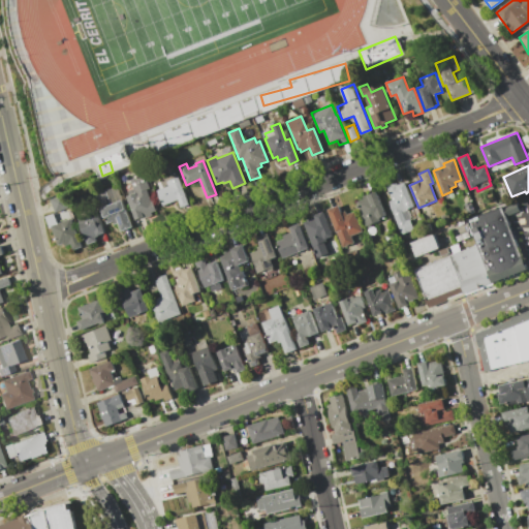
[(133,188),(127,191),(124,192),(118,176),(127,173),(129,179),(133,188)]
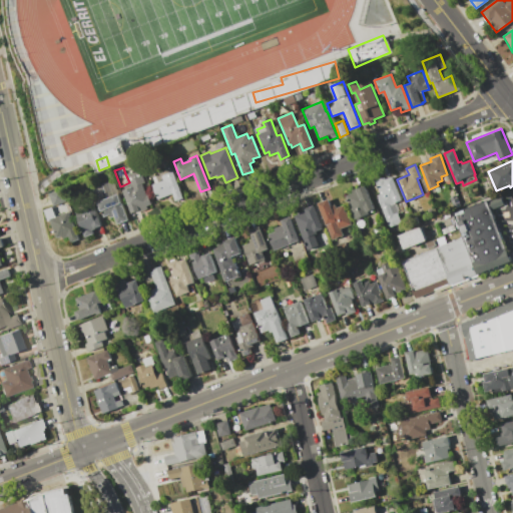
[(122,190),(124,189),(123,185),(129,182),(125,173),(138,168),(143,182),(141,183),(145,195),(147,194),(151,205),(146,207),(147,209),(138,212),(143,224),(137,226),(133,214),(132,215),(122,190)]
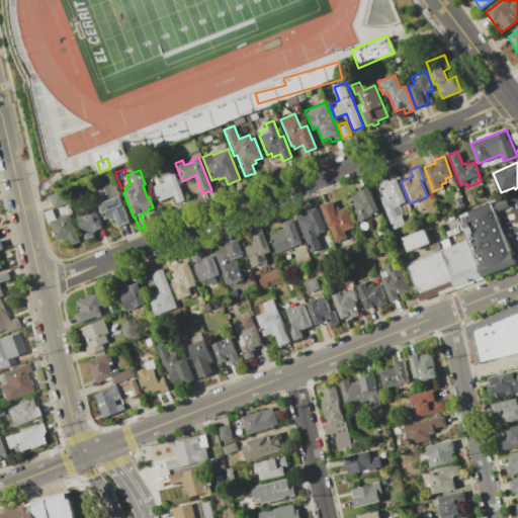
[(174,173),(185,200),(176,203),(173,195),(159,201),(152,186),(164,181),(162,177),(174,173)]
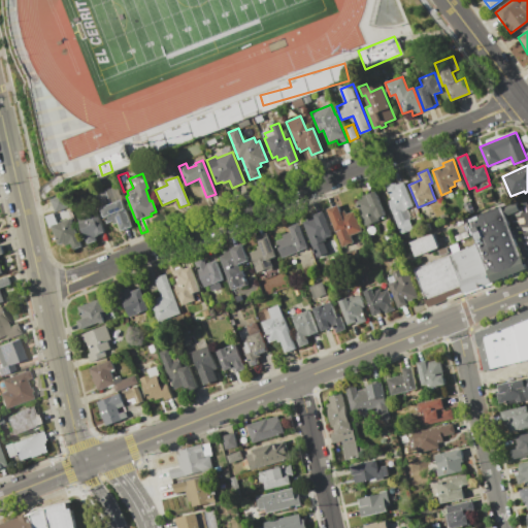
[(403,182),(414,206),(406,208),(410,219),(409,219),(414,230),(409,232),(408,231),(400,234),(388,201),(391,200),(385,186),(395,182),(396,185),(403,182)]
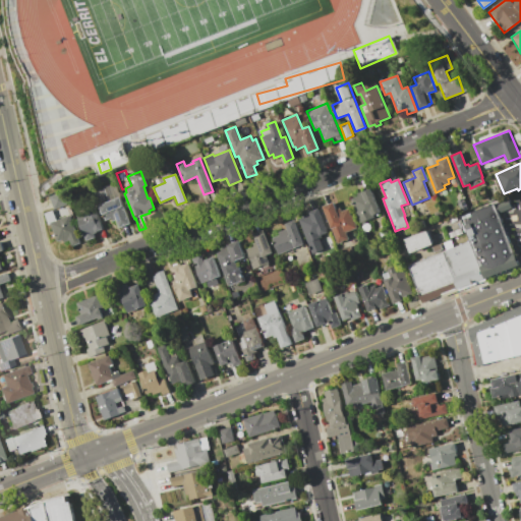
[(114,182),(129,224),(119,227),(116,220),(112,221),(110,218),(105,220),(99,205),(103,204),(97,188),(114,182)]
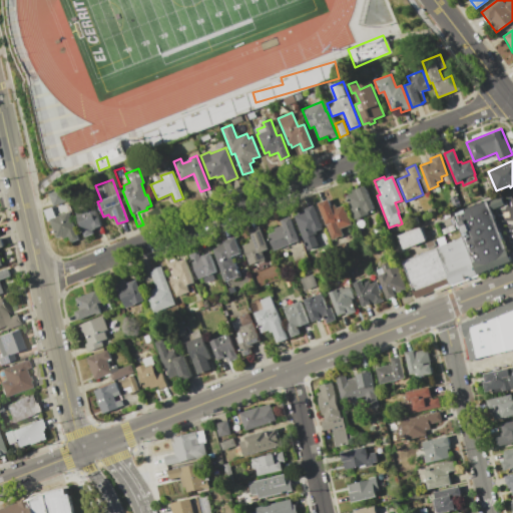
[(365,185),(374,209),(367,211),(368,213),(360,217),(361,219),(356,221),(346,195),(352,192),(352,190),(365,185)]
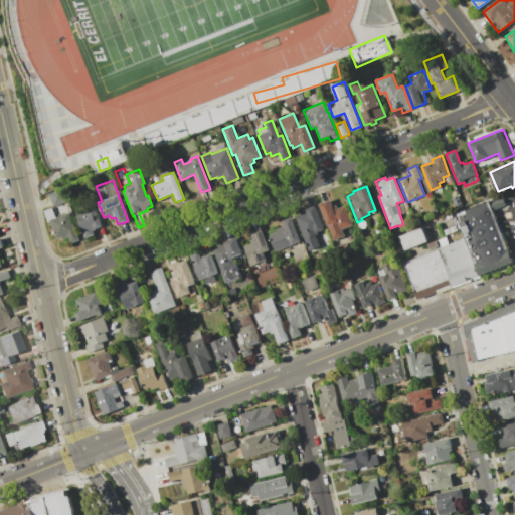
[(457,195),(462,206),(455,209),(451,198),(457,195)]
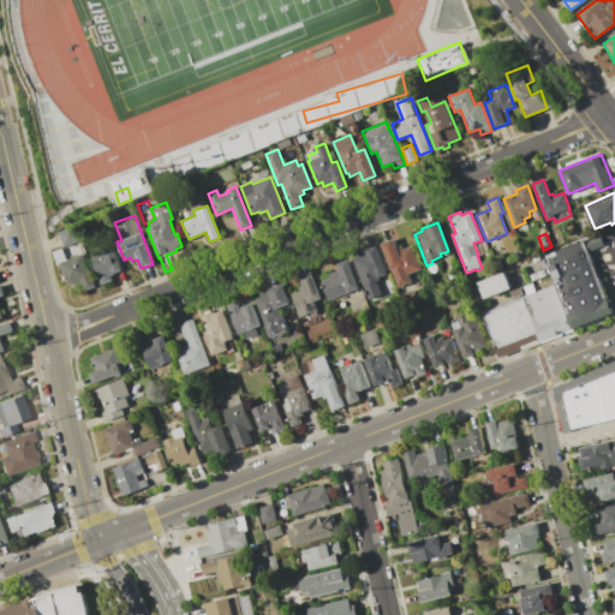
[(381,244),(394,239),(396,246),(401,245),(402,249),(412,245),(421,270),(407,275),(411,282),(398,287),(381,244)]
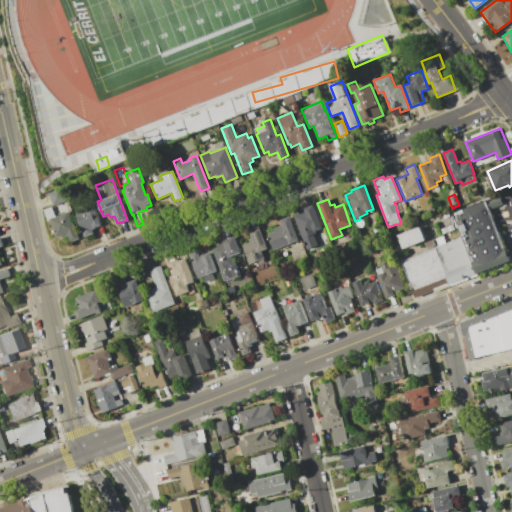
[(476,273),(462,236),(452,212),(485,200),(494,223),(504,247),(509,260),(476,273)]
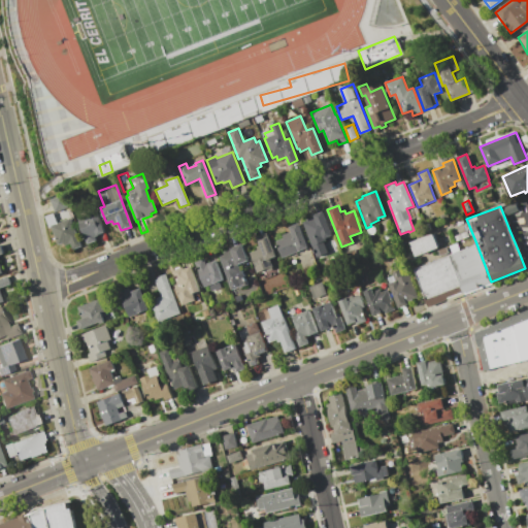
[(70,218),(81,246),(73,250),(71,243),(64,245),(63,242),(59,244),(52,226),(48,227),(44,216),(54,211),(58,223),(70,218)]
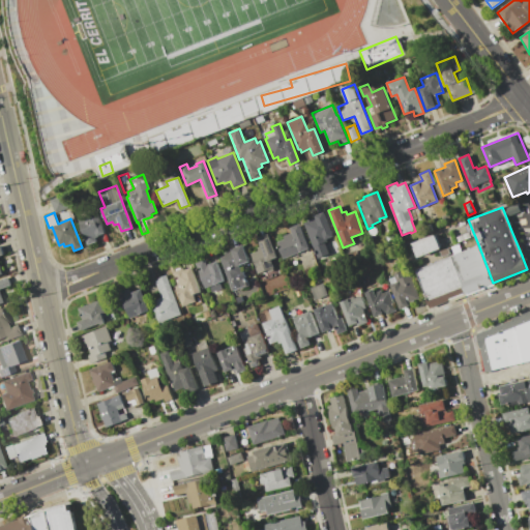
[(78,219),(96,212),(106,233),(95,237),(97,241),(88,245),(78,219)]
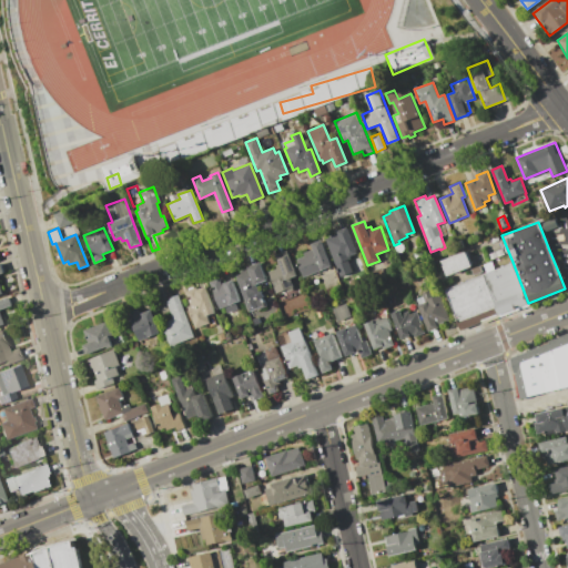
[(347,227),(357,253),(352,256),(352,259),(347,260),(353,272),(340,277),(325,240),(334,236),(333,234),(338,233),(337,231),(347,227)]
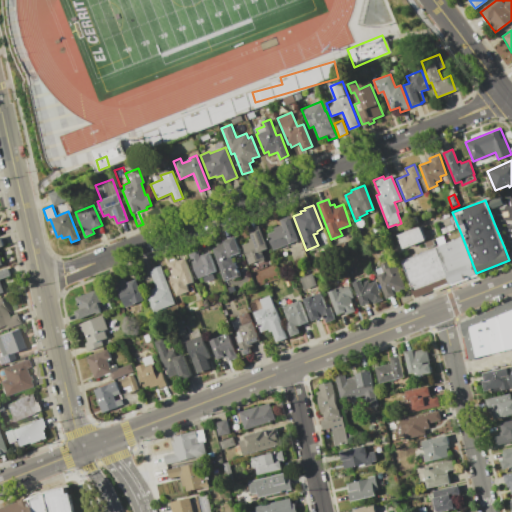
[(289,216),(298,240),(273,250),(267,234),(274,231),(273,228),(281,224),(280,220),(289,216)]
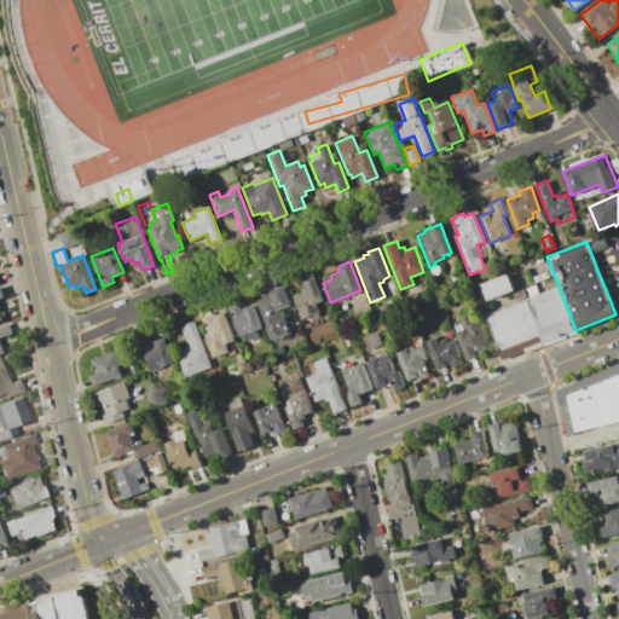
[(532,277),(548,271),(549,277),(534,283),(532,277)]
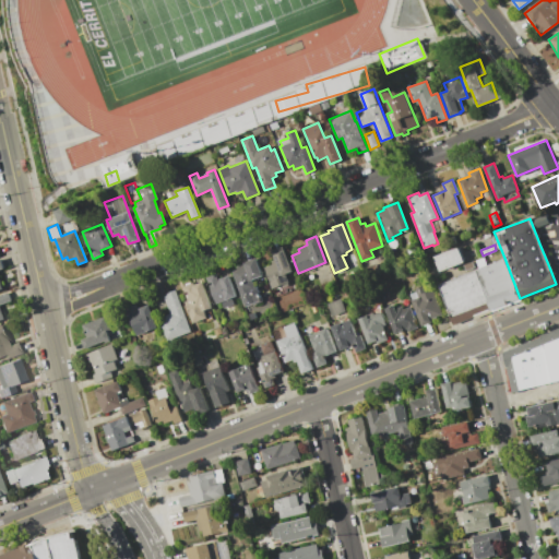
[(283,247),(292,272),(285,274),(289,285),(282,287),(282,285),(272,288),(264,268),(272,264),(270,261),(274,259),(271,251),(283,247)]
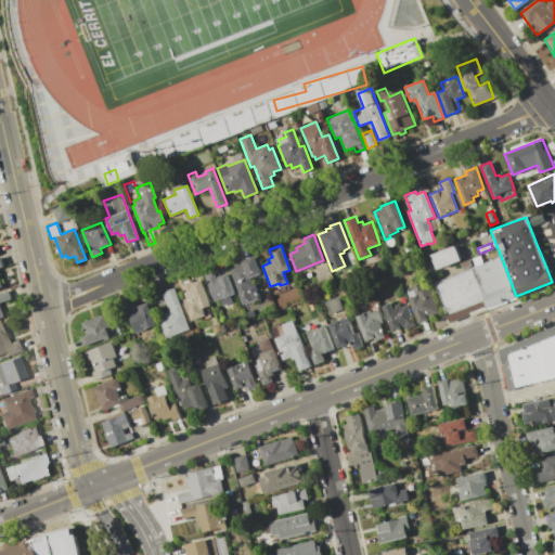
[(431,255),(455,245),(461,260),(437,269),(431,255)]
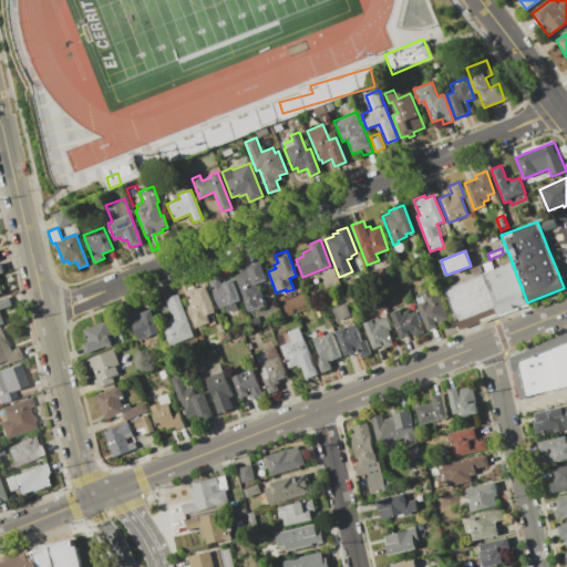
[(235,276),(239,274),(238,270),(246,267),(258,261),(266,279),(255,284),(258,291),(251,294),(251,297),(261,292),(267,306),(256,310),(255,307),(248,309),(235,276)]
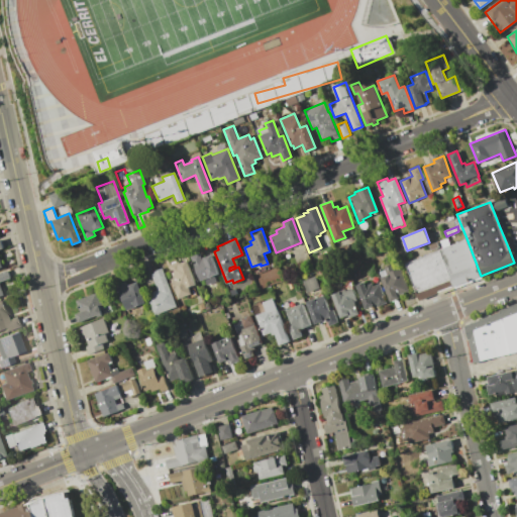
[(453,287),(481,276),(467,238),(438,249),(453,287)]
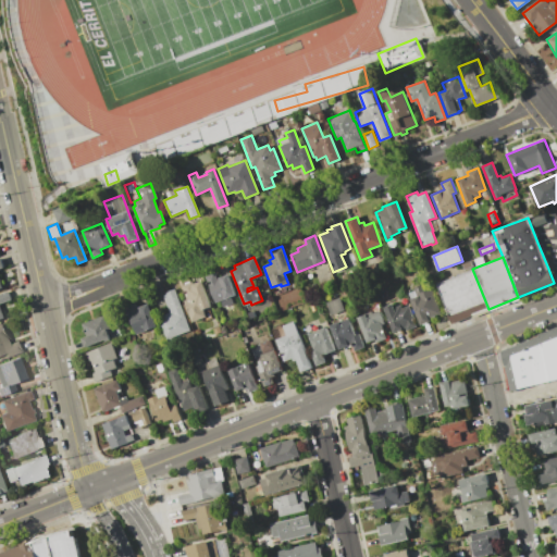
[(461,264),(470,261),(472,267),(463,270),(461,264)]
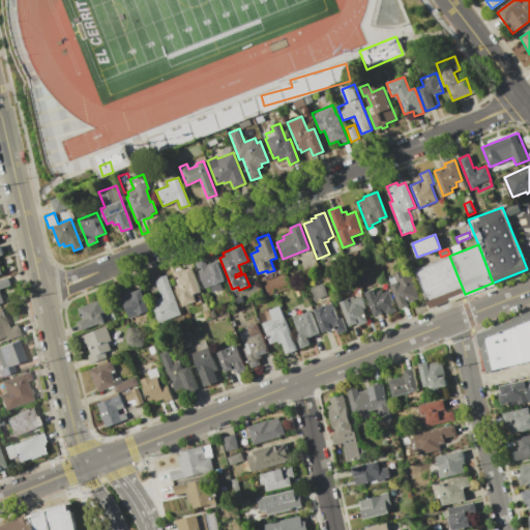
[(429,308),(465,294),(449,256),(414,270),(429,308)]
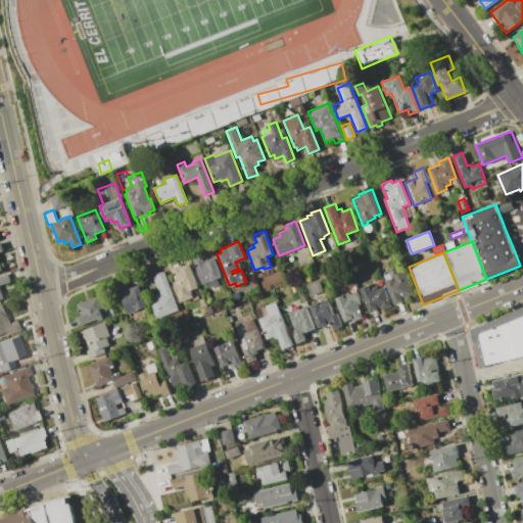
[(212,257),(220,277),(216,279),(218,284),(208,288),(206,282),(201,284),(192,259),(201,255),(203,260),(205,259),(205,260),(212,257)]
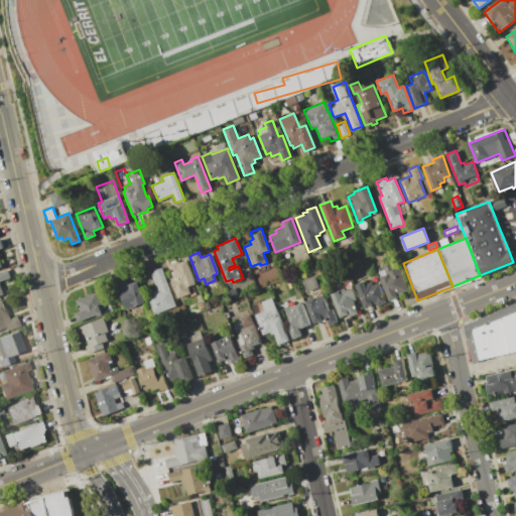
[(185,260),(195,284),(187,287),(190,294),(176,299),(165,271),(170,269),(168,264),(177,261),(178,263),(185,260)]
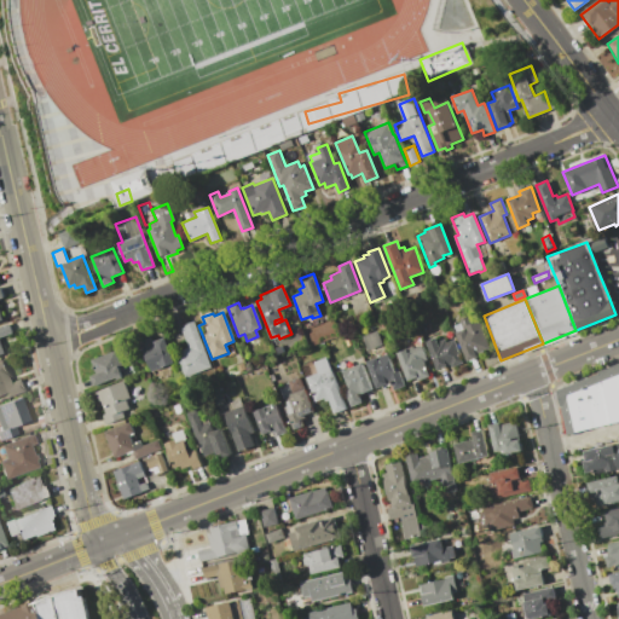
[(452,325),(461,323),(458,319),(468,316),(472,323),(479,320),(491,350),(476,356),(478,357),(468,362),(452,325)]
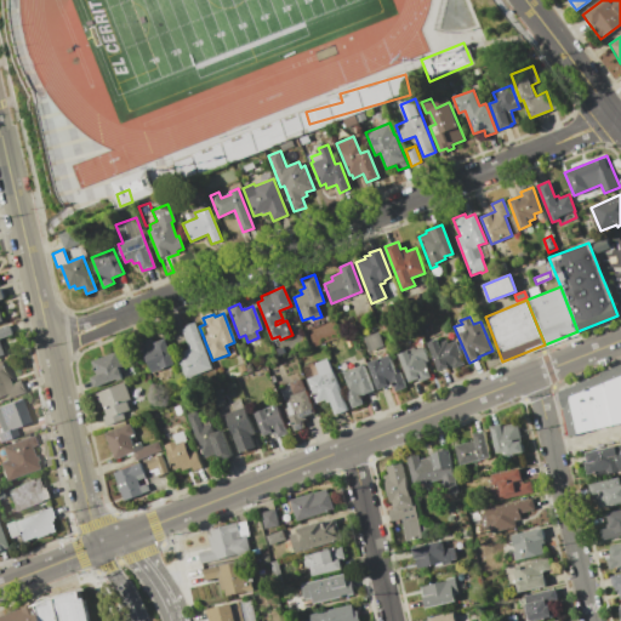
[(193,322),(211,369),(186,379),(175,353),(188,348),(181,330),(184,329),(183,325),(193,322)]
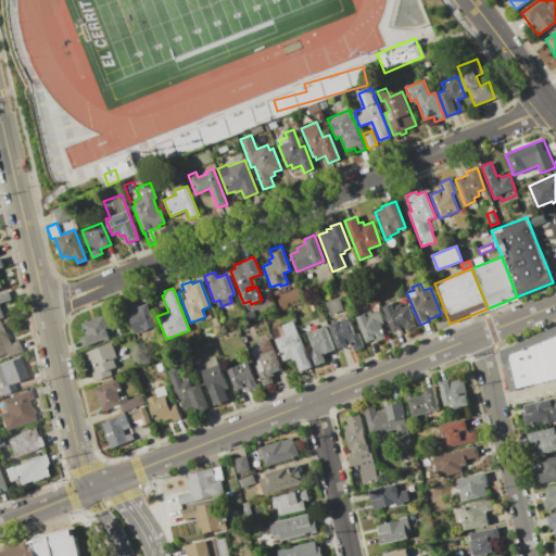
[(0,318),(0,292),(9,290),(12,299),(0,303),(0,307),(3,317),(0,318)]
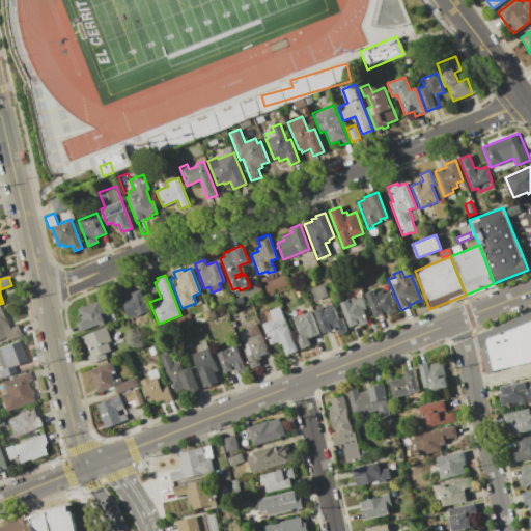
[(310,288),(324,283),(328,296),(315,301),(310,288)]
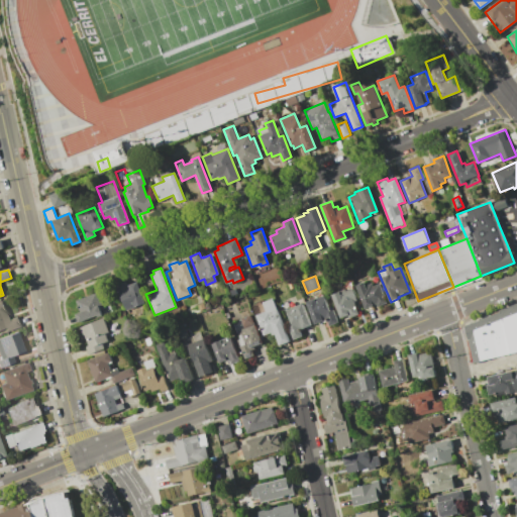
[(136,282),(145,304),(126,311),(116,285),(125,282),(127,286),(136,282)]
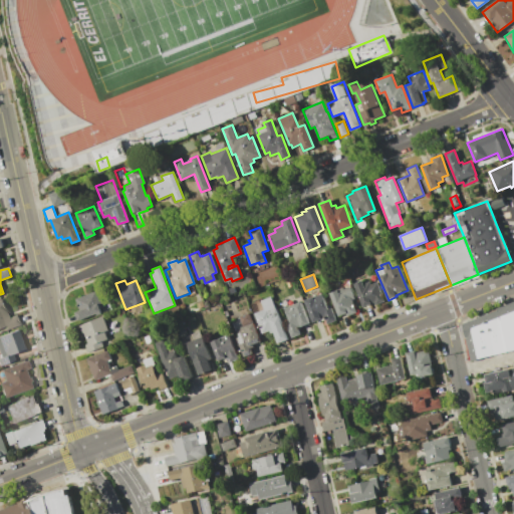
[(353,283),(362,280),(363,283),(368,281),(370,284),(376,282),(384,301),(374,305),(373,302),(363,306),(353,283)]
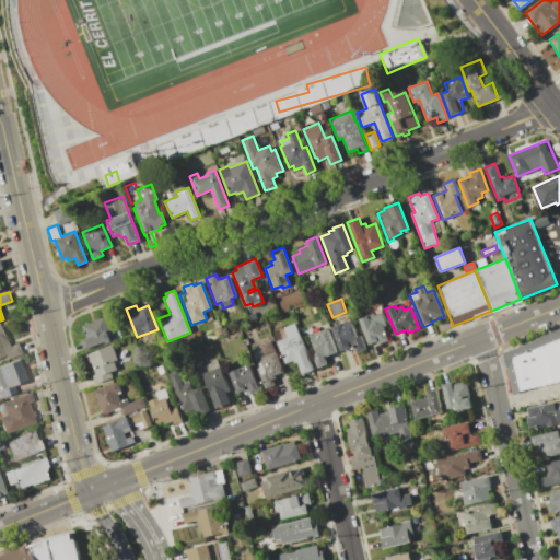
[(359,319),(374,313),(374,315),(382,312),(386,325),(383,326),(389,340),(377,345),(376,341),(370,345),(359,319)]
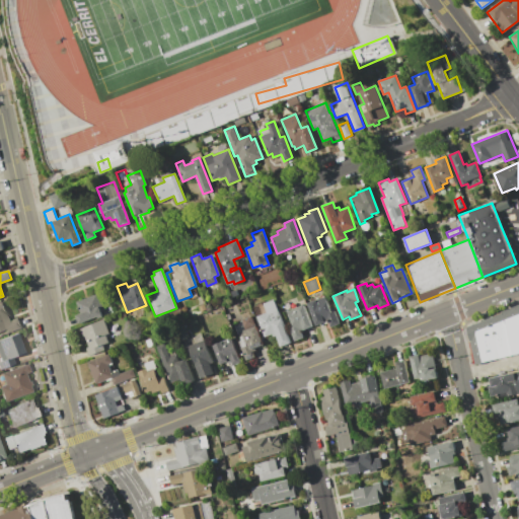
[(76,302),(102,292),(107,304),(99,307),(103,316),(80,325),(76,315),(80,313),(76,302)]
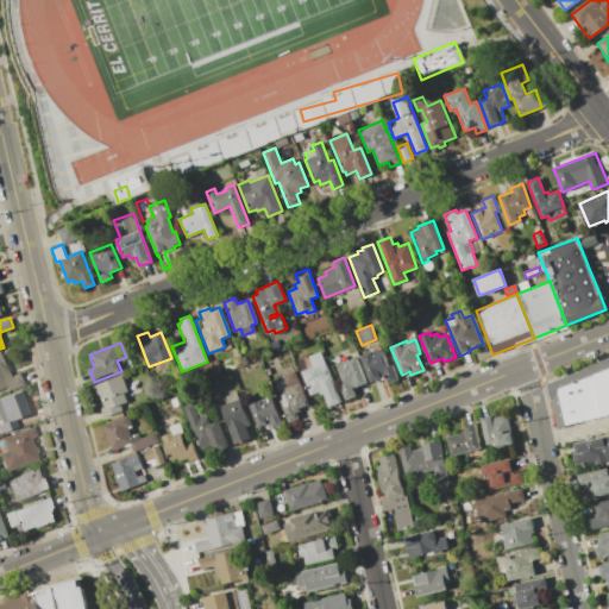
[(362,356),(382,347),(388,366),(393,365),(399,381),(387,384),(384,378),(381,380),(381,378),(371,382),(362,356)]
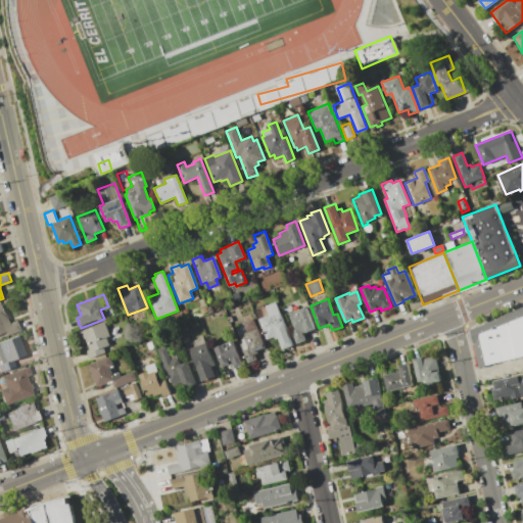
[(276,302),(293,345),(283,349),(278,338),(275,339),(274,336),(268,339),(255,308),(266,304),(266,306),(276,302)]
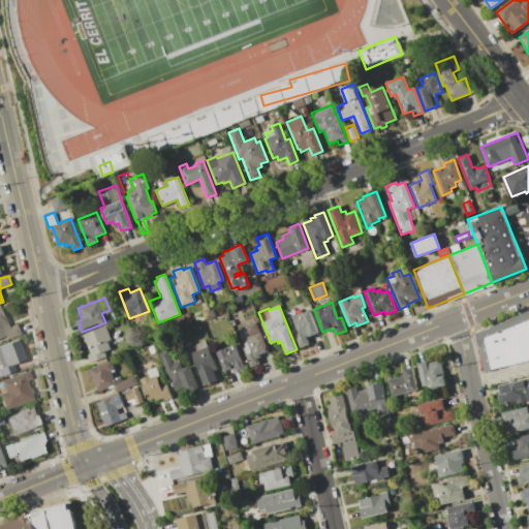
[(0,309),(2,309),(9,327),(19,323),(23,336),(7,341),(6,338),(3,339),(2,337),(0,337),(0,309)]
